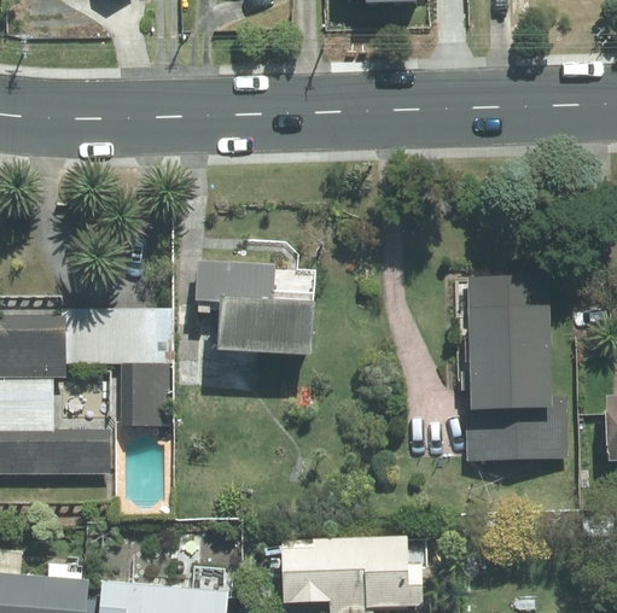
[(219,352),(313,357),(315,303),(274,301),(275,263),(197,260),(195,301),(221,302),(219,352)]
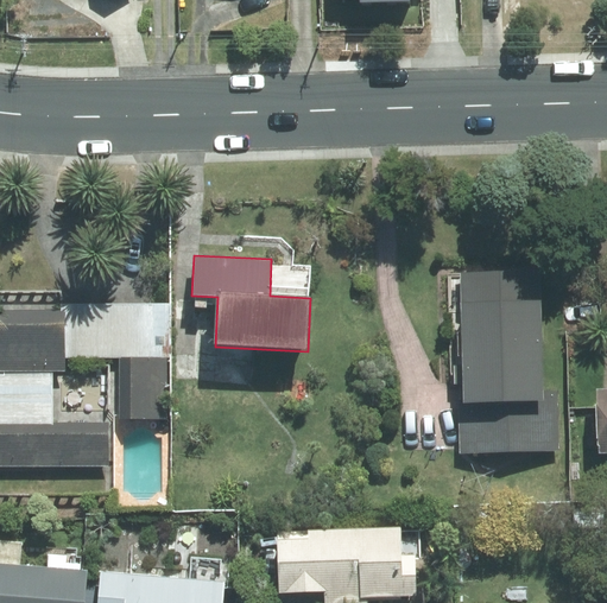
[(457,449),(557,446),(556,386),(542,386),(538,266),(461,268),(462,361),(455,362),(457,449)]
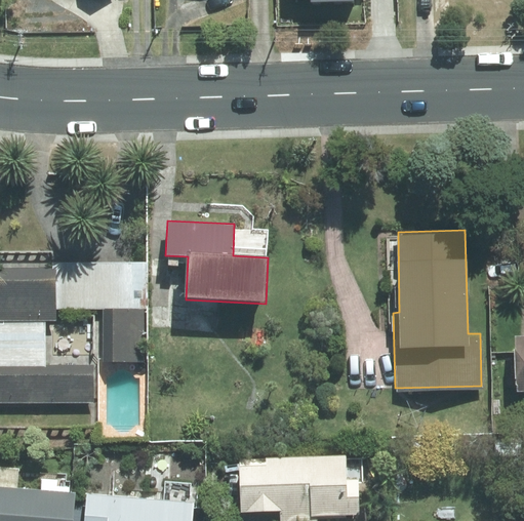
[(0,402),(94,400),(93,362),(45,363),(44,320),(55,319),(55,309),(111,308),(112,361),(145,360),(143,258),(50,261),(50,266),(0,266),(0,402)]
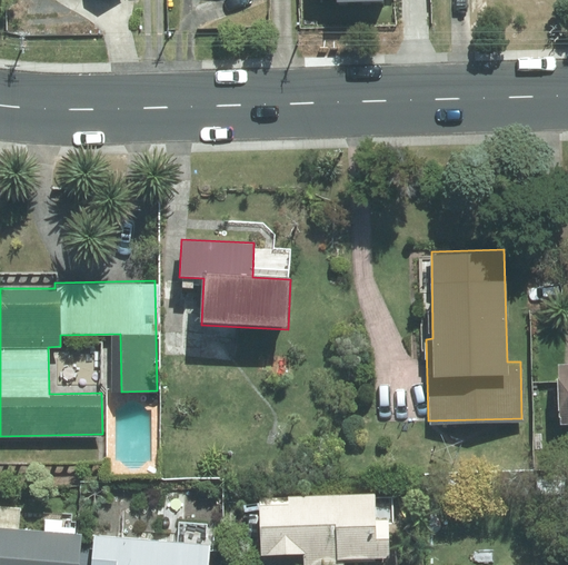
[(560,426),(567,425),(567,364),(558,365),(560,426)]
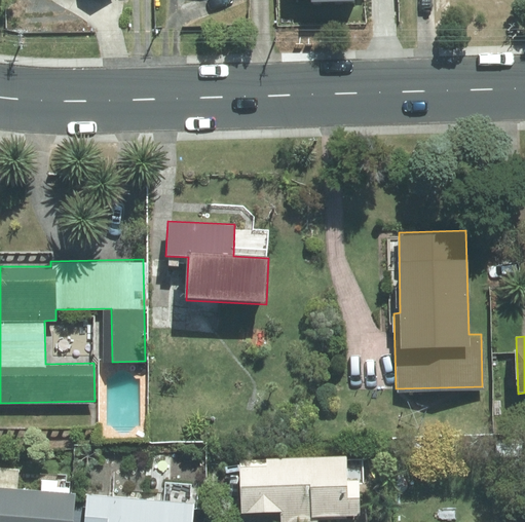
[(58,461),(72,461),(73,448),(58,447),(58,461)]
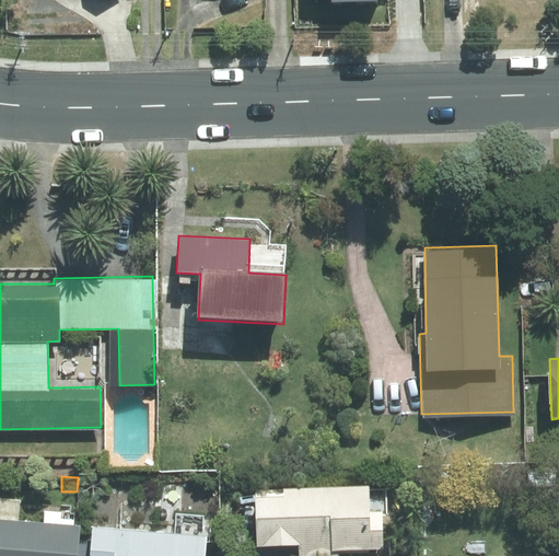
[(90,483),(80,482),(78,502),(89,504),(90,483)]
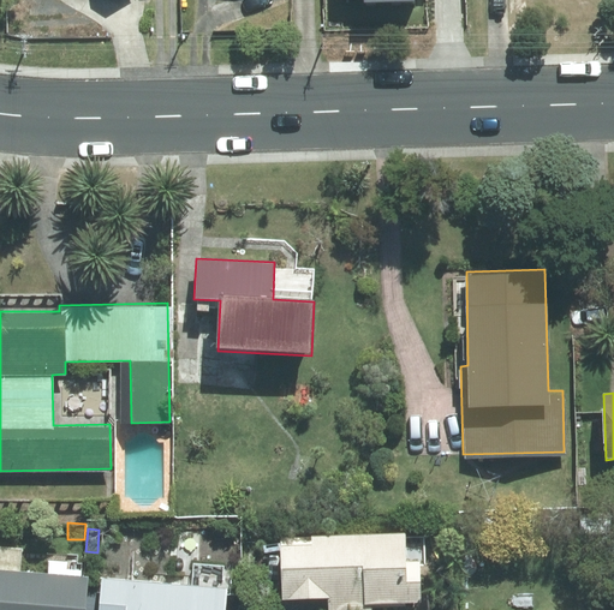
[(371,609),(373,604),(422,603),(421,563),(407,563),(406,532),(280,537),(282,600),(327,599),(327,609),(371,609)]
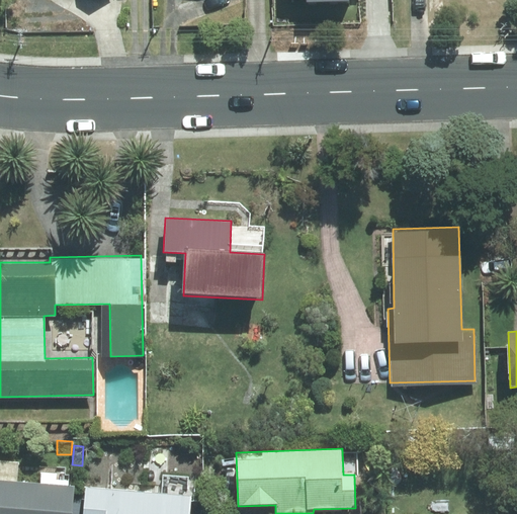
[(0,513),(72,513),(75,487),(0,481),(0,513)]
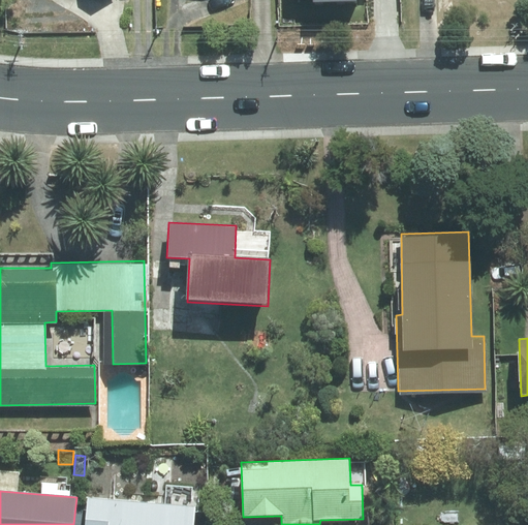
[(193,524),(195,506),(86,498),(84,524),(193,524)]
